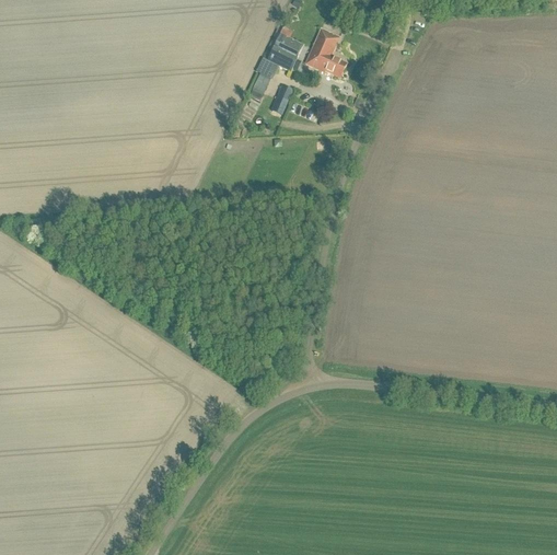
[(333,45),(337,35),(317,26),(303,61),(322,70),(323,69),(338,76),(345,60),(328,54),(331,50),(328,49),(331,44),(333,45)]
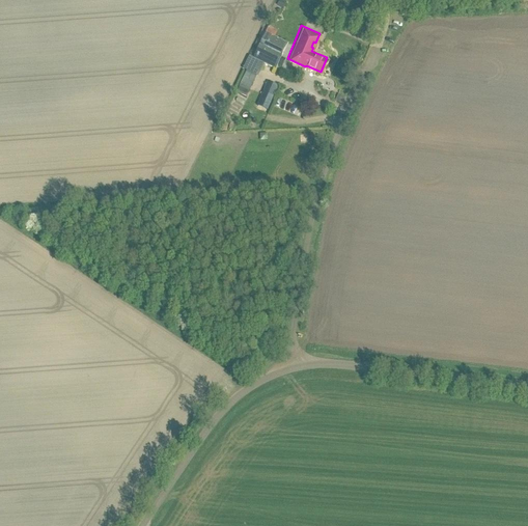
[(247,28),(245,34),(255,36),(257,30),(247,28)]
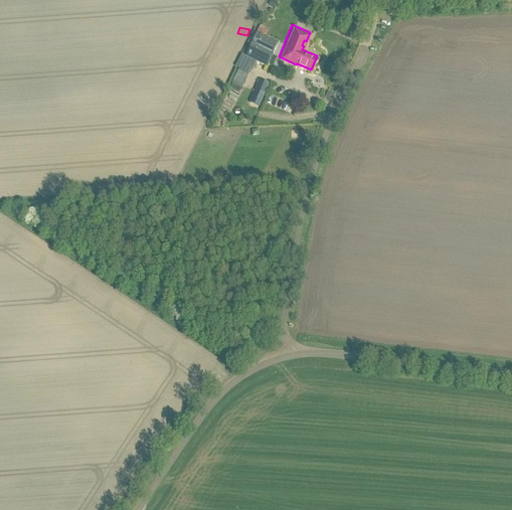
[(264,64),(277,38),(257,29),(244,53),(238,50),(232,63),(235,64),(246,69),(247,70),(252,58),(264,64)]
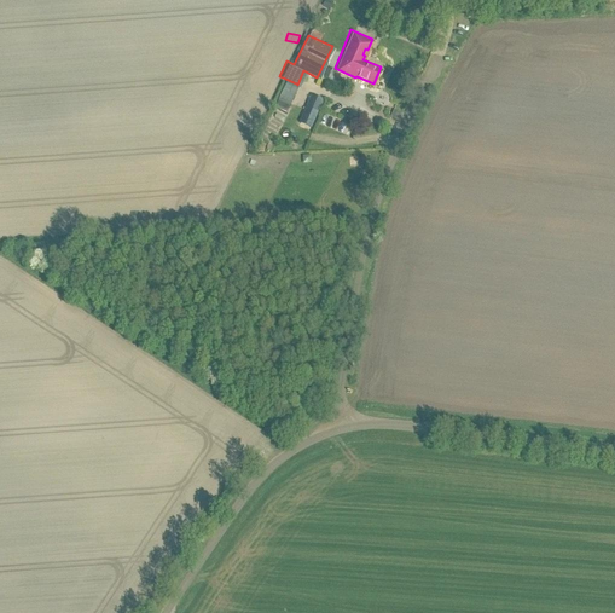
[(296,84),(283,77),(271,104),(273,105),(282,109),(283,110),(296,84)]
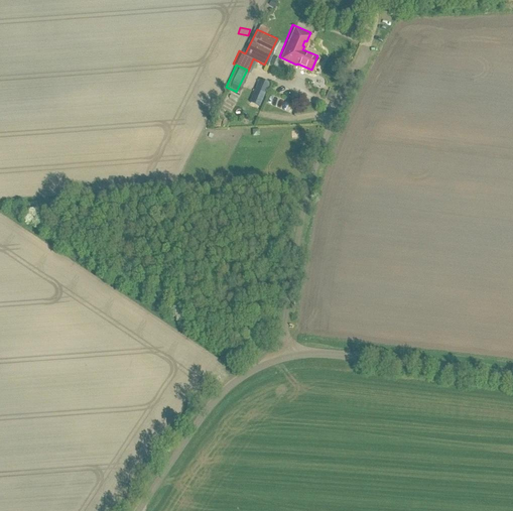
[(261,92),(266,81),(257,77),(252,88),(246,100),(256,104),(261,92)]
